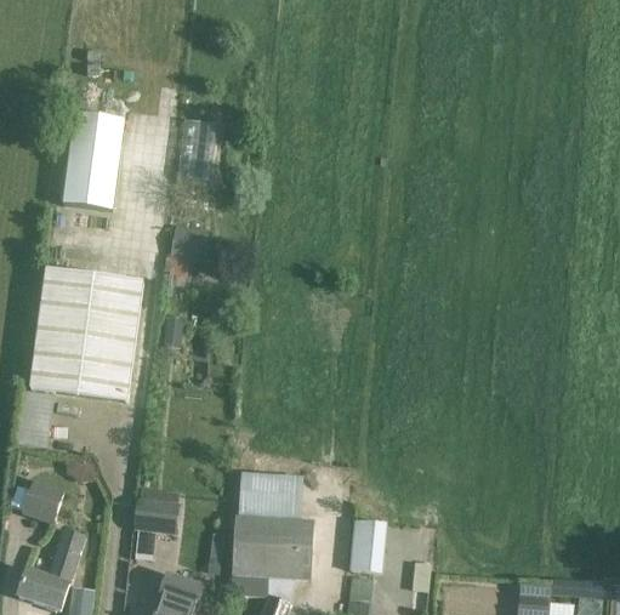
[(124,117),(74,110),(62,203),(112,210),(124,117)]
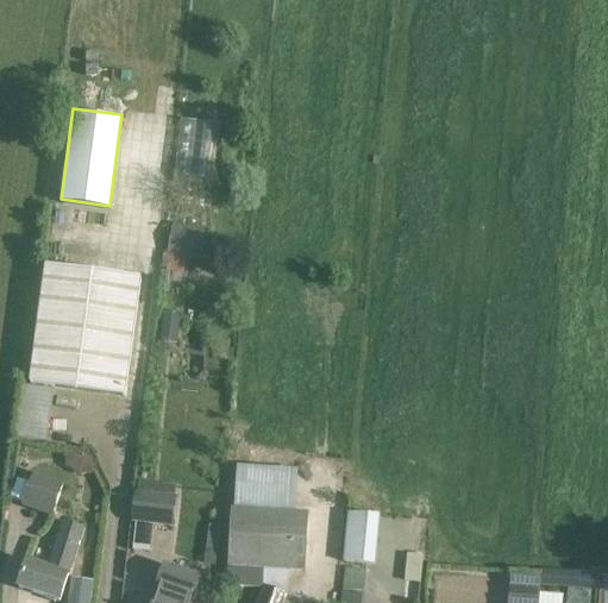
[(171,219),(167,249),(198,255),(204,225),(171,219)]
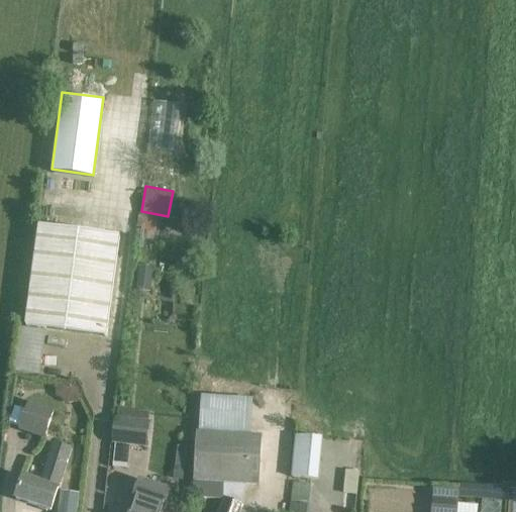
[(37,221),(24,322),(106,332),(119,232),(37,221)]
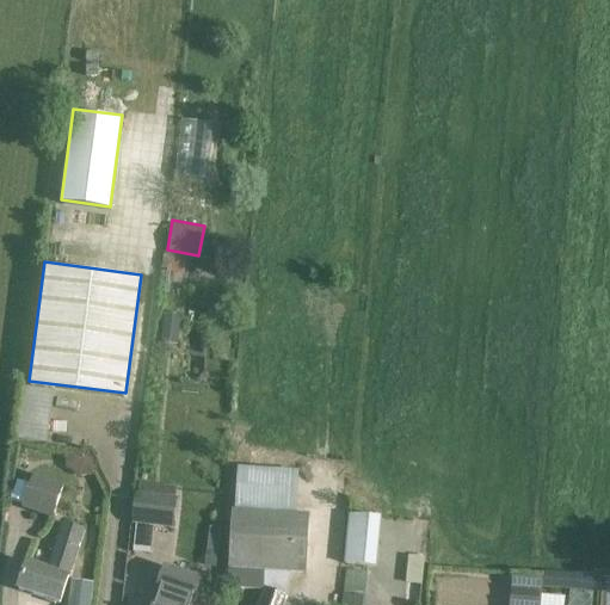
[(32,469),(22,502),(50,513),(62,480),(32,469)]
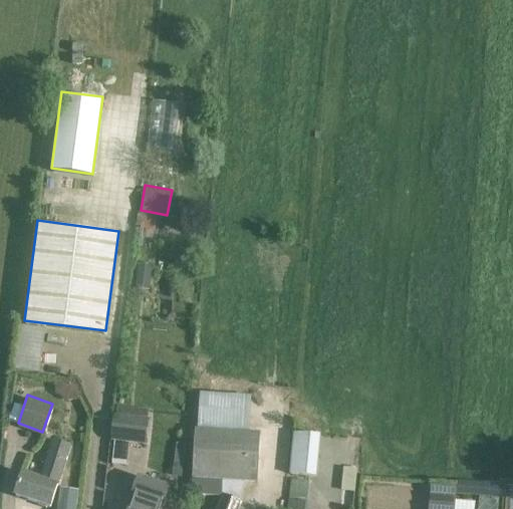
[(112,412),(109,438),(146,441),(148,416),(145,416),(146,408),(116,405),(115,412),(112,412)]
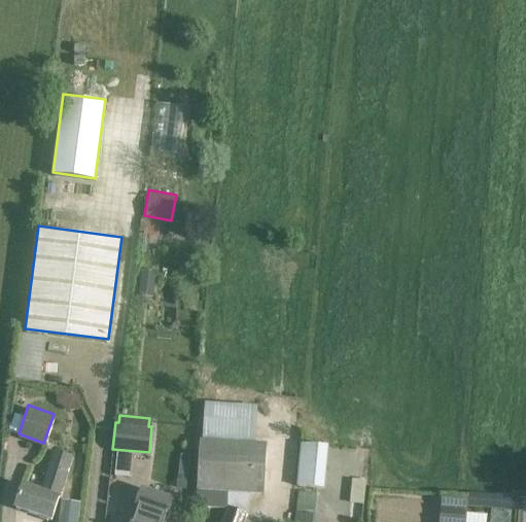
[(243,521),(247,511),(248,507),(250,491),(263,491),(266,441),(254,440),(202,437),(200,437),(196,505),(225,506),(219,521),(243,521)]
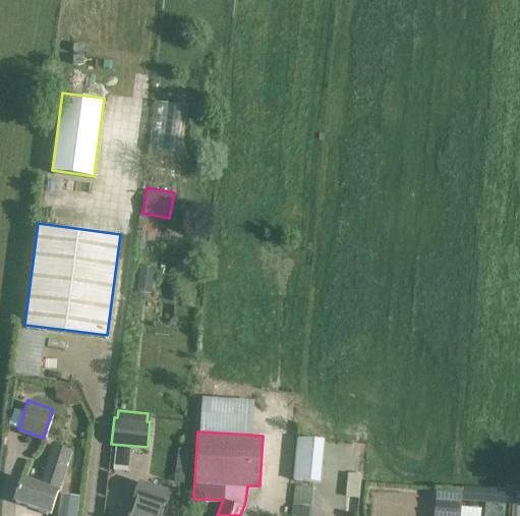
[(296,435),(292,476),(320,479),(323,438),(296,435)]
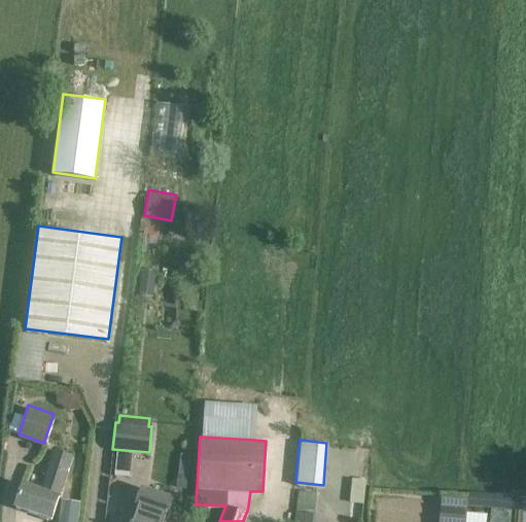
[(23,482),(14,503),(50,516),(58,493),(71,452),(55,446),(40,487),(23,482)]
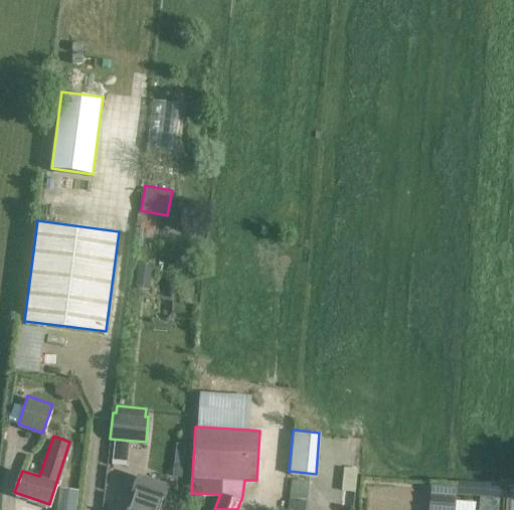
[(354,489),(355,467),(344,466),(342,488),(354,489)]
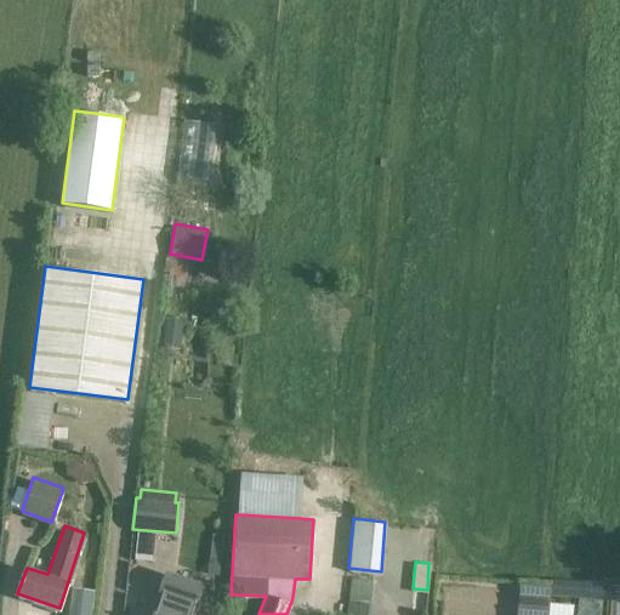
[(191,614),(194,605),(197,607),(204,584),(166,571),(159,593),(161,594),(158,608),(157,607),(153,614),(191,614)]
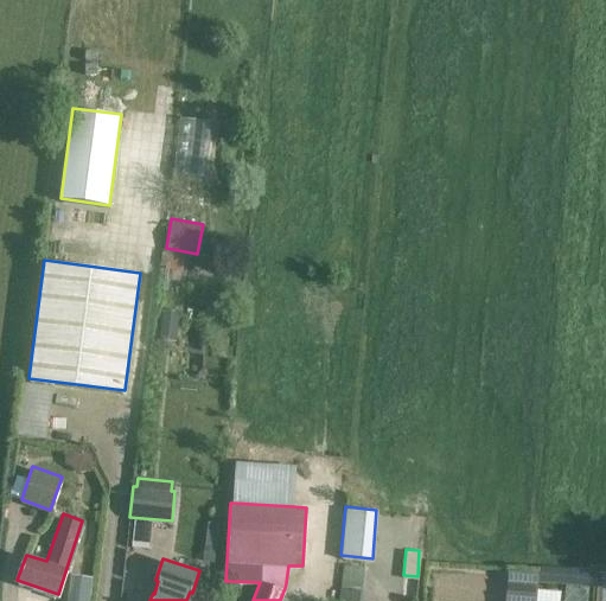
[(587,600),(589,567),(503,563),(501,600),(587,600)]
